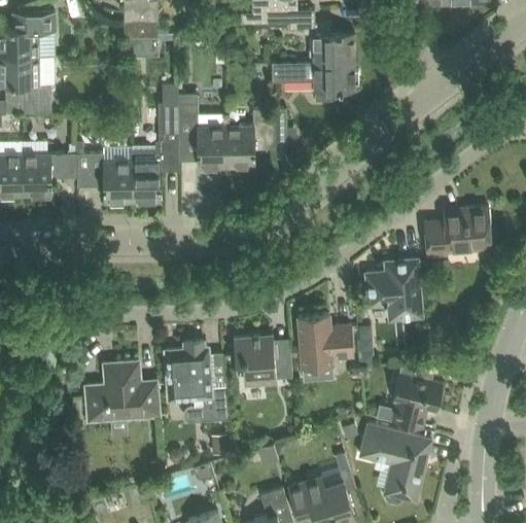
[(124,8),(125,24),(158,23),(158,1),(147,1),(147,0),(130,0),(131,8),(124,8)]
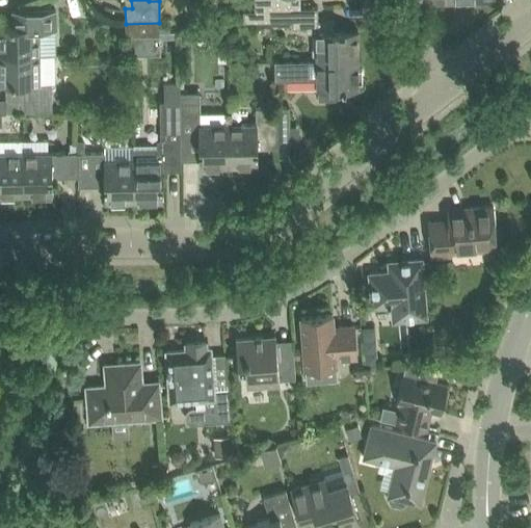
[(254,0),(255,16),(243,16),(243,26),(255,26),(269,26),(269,12),(297,12),(297,6),(292,1),(281,1),(281,0),(254,0)]
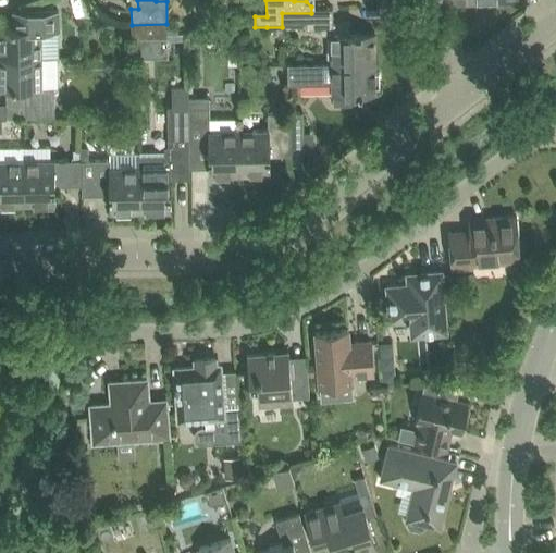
[(282,27),(306,27),(306,34),(322,33),(322,38),(332,38),(332,66),(375,66),(374,36),(350,37),(349,26),(333,26),(332,12),(311,13),(282,13),(282,27)]
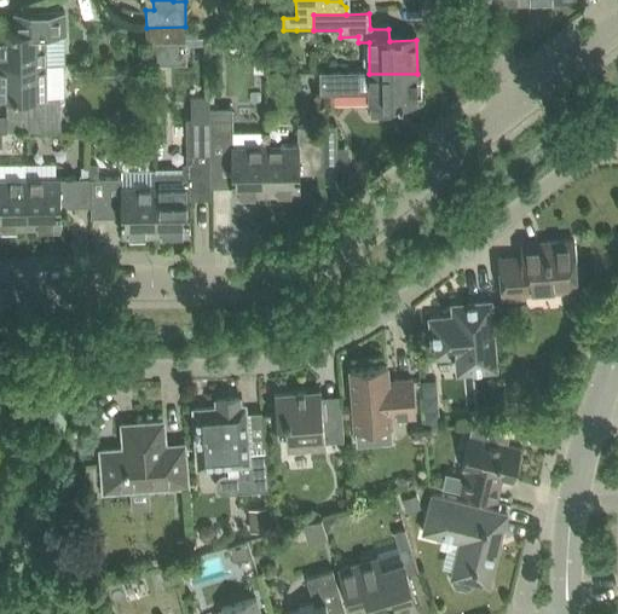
[(0,68),(45,68),(44,39),(63,39),(63,15),(22,16),(22,23),(15,23),(15,34),(0,34),(0,68)]
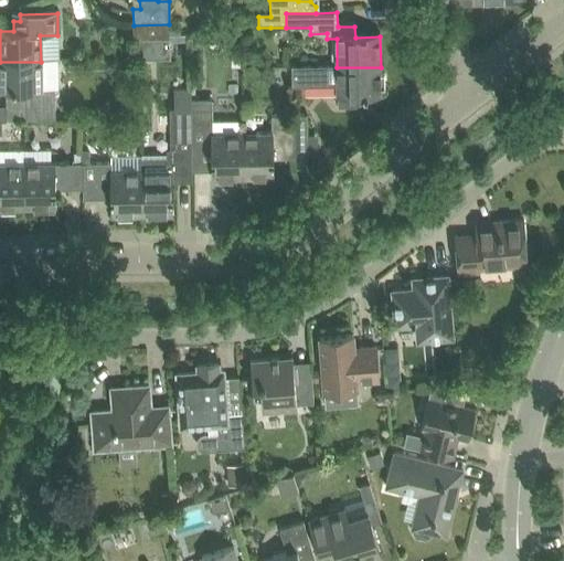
[(169,24),(134,25),(134,42),(139,42),(170,41),(170,36),(169,24)]
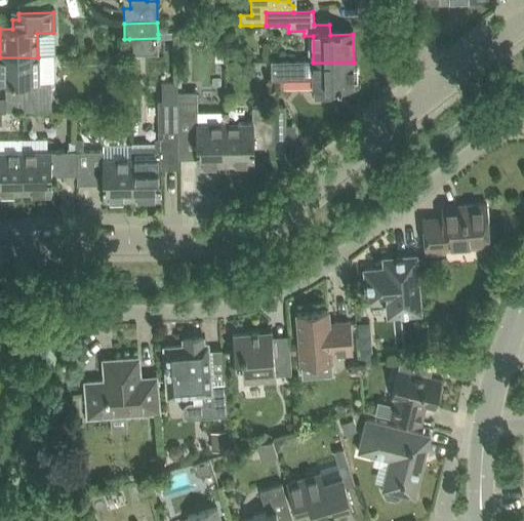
[(218,32),(207,32),(207,43),(218,43),(218,32)]
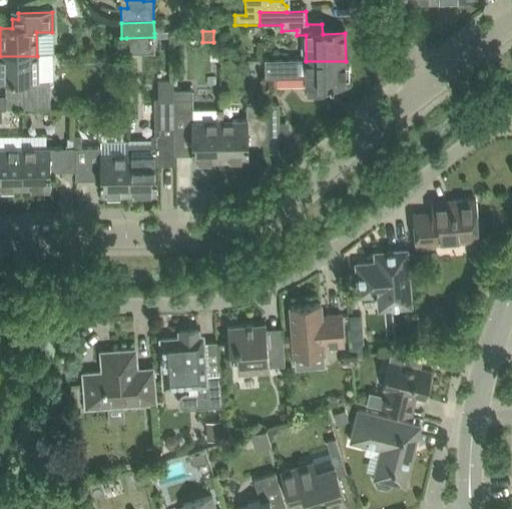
[(53,56),(52,32),(36,32),(37,56),(53,56)]
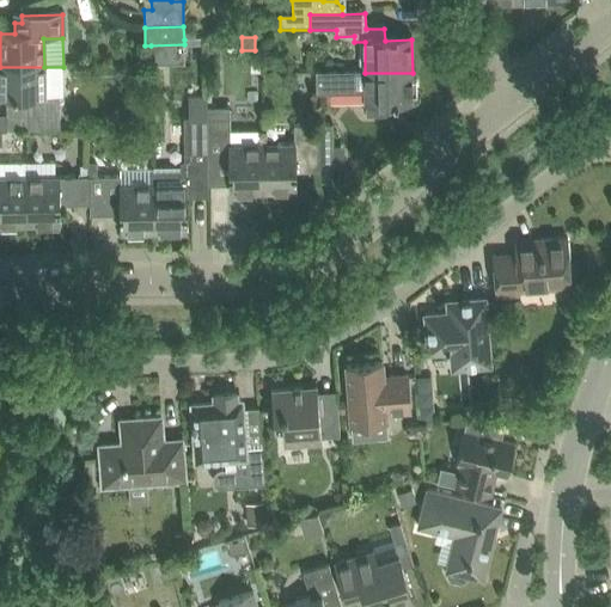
[(184,44),(151,46),(152,65),(184,63),(184,44)]
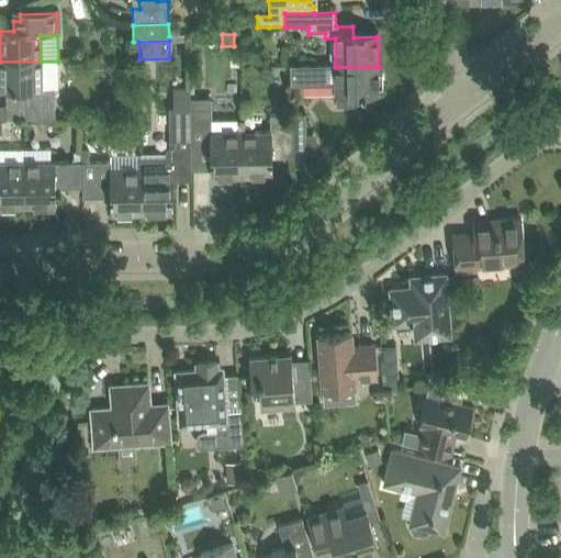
[(239,53),(229,53),(229,69),(239,69),(239,53)]
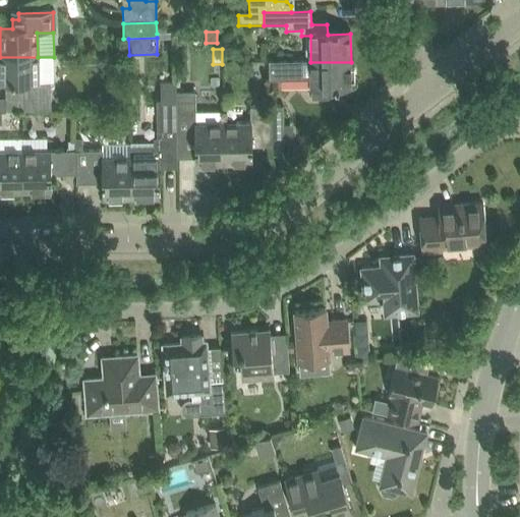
[(5,100),(5,101),(33,101),(33,112),(51,112),(50,82),(39,83),(38,57),(0,57),(0,85),(5,85),(25,85),(25,100),(5,100)]
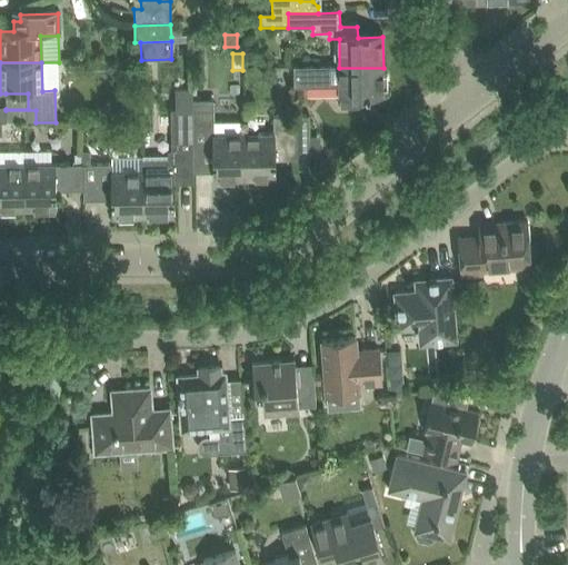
[(60,90),(59,62),(41,62),(42,91),(55,90),(60,90)]
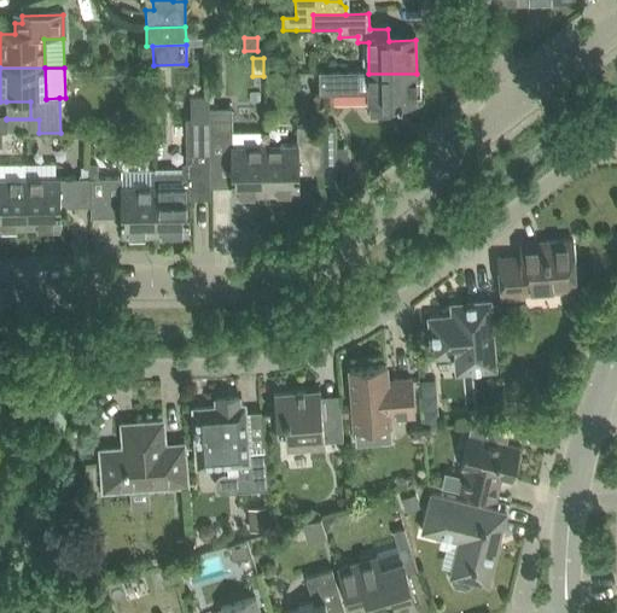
[(368,74),(318,75),(318,95),(368,94),(370,109),(371,109),(371,121),(391,121),(391,109),(418,107),(418,100),(421,100),(421,85),(417,85),(417,74),(368,74)]
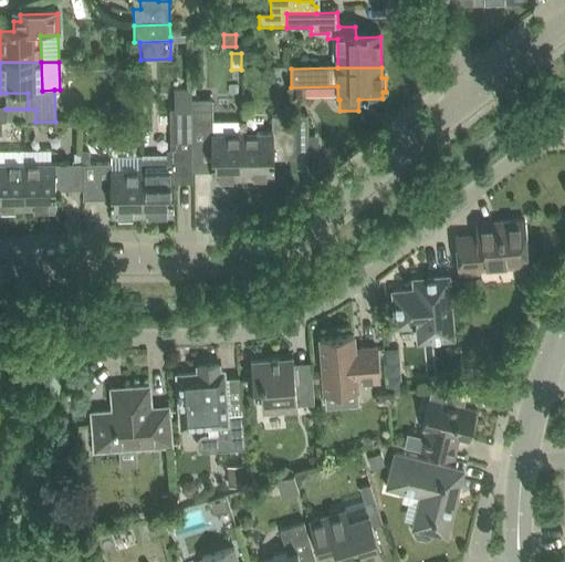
[(6,93),(6,108),(28,108),(28,93),(6,93)]
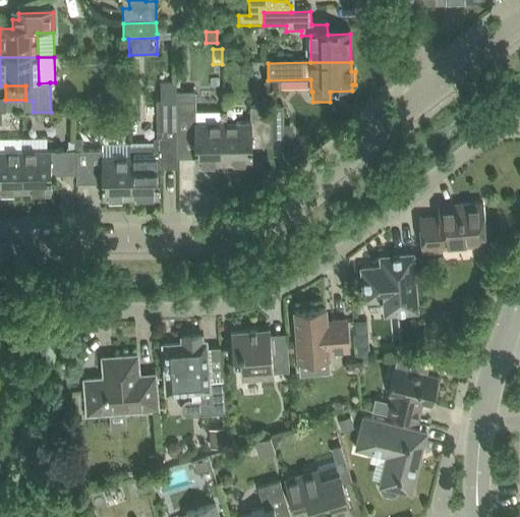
[(157,146),(129,146),(129,147),(130,200),(160,200),(160,170),(164,170),(163,151),(176,151),(176,104),(176,95),(176,85),(160,85),(160,104),(156,104),(156,117),(157,146)]
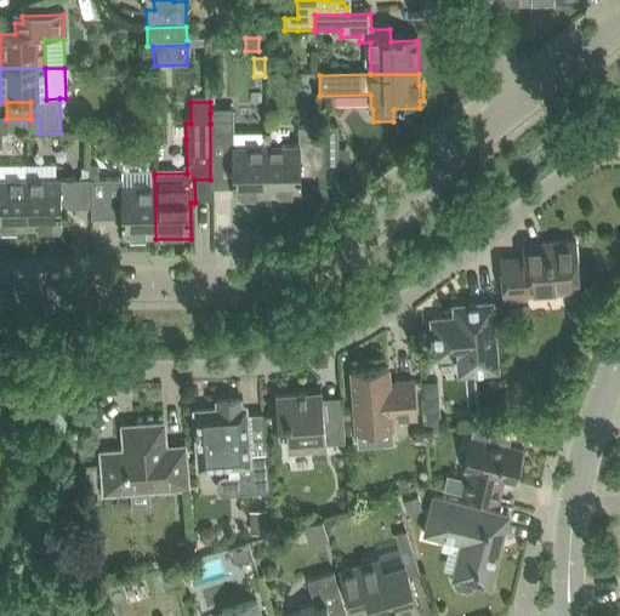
[(210,113),(210,124),(210,180),(211,180),(211,171),(232,171),(233,199),(240,199),(240,203),(256,203),(255,199),(267,198),(266,150),(234,150),(233,113),(210,113)]
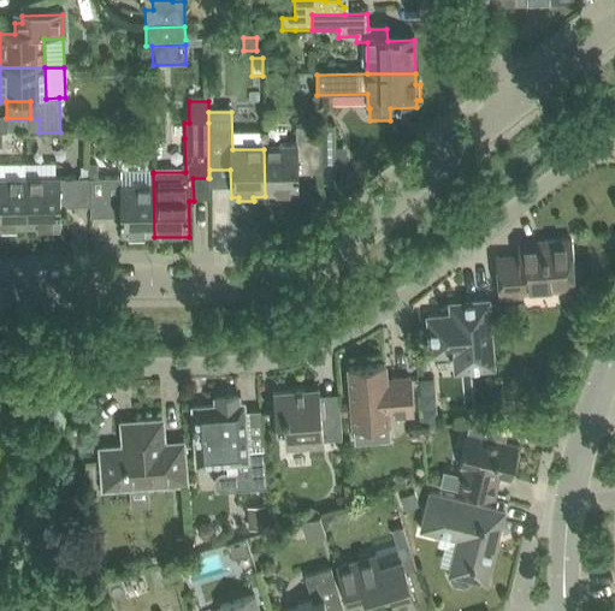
[(39,119),(6,119),(7,134),(39,132),(39,119)]
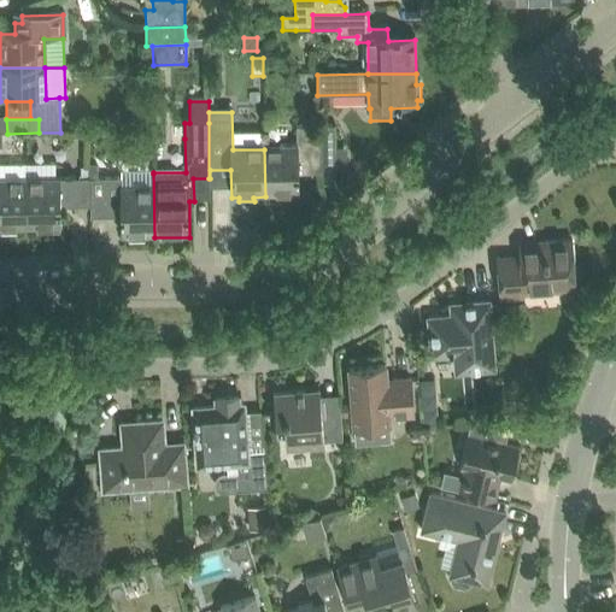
[(335,129),(320,130),(321,176),(335,176),(335,129)]
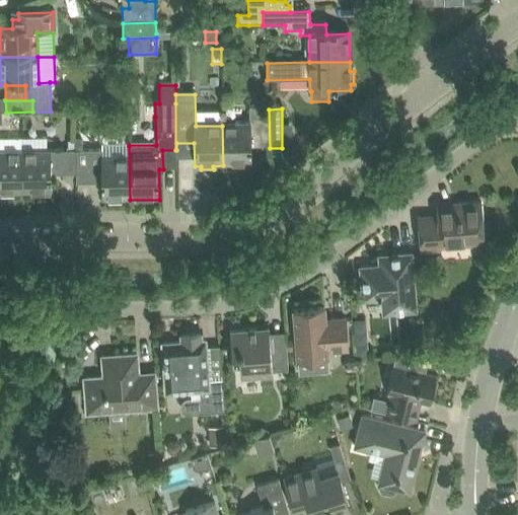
[(250,126),(222,126),(223,165),(251,165),(250,140),(269,140),(269,148),(270,148),(269,109),(249,109),(250,126)]
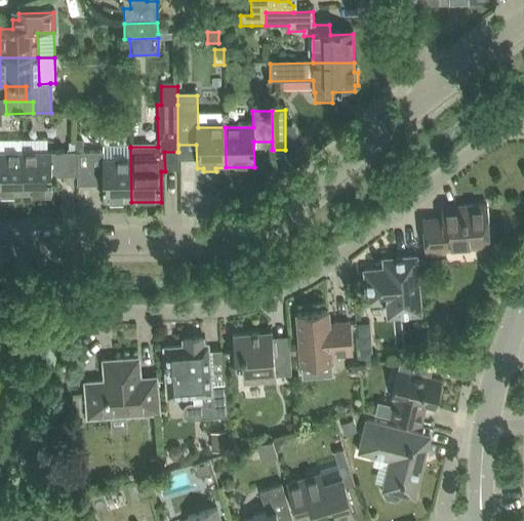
[(23,154),(48,154),(48,139),(23,141),(23,154)]
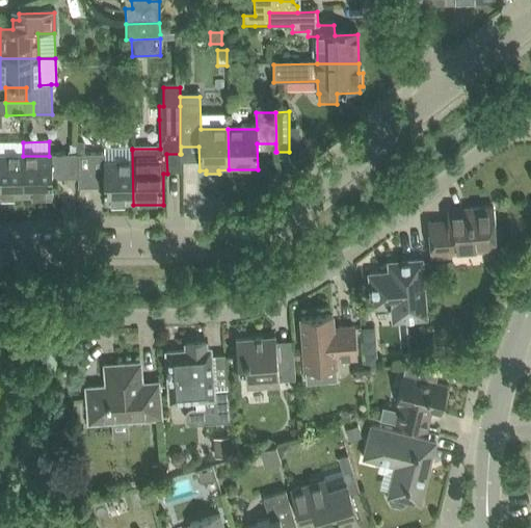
[(0,156),(23,156),(23,142),(0,142),(0,156)]
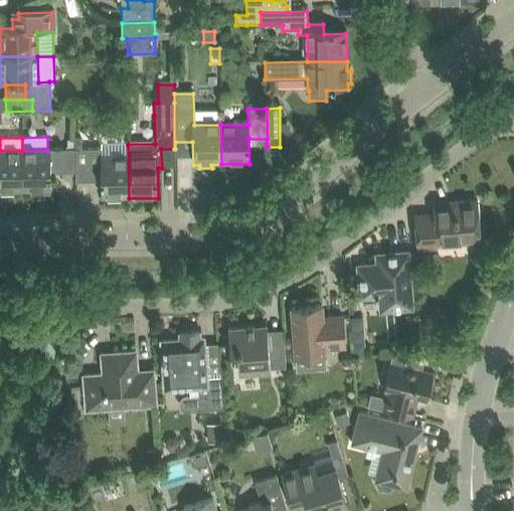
[(82,141),(75,141),(75,152),(75,174),(75,184),(92,183),(92,176),(101,176),(101,183),(101,198),(108,198),(108,201),(121,201),(121,198),(129,198),(128,145),(101,146),(101,151),(82,151),(82,141)]
